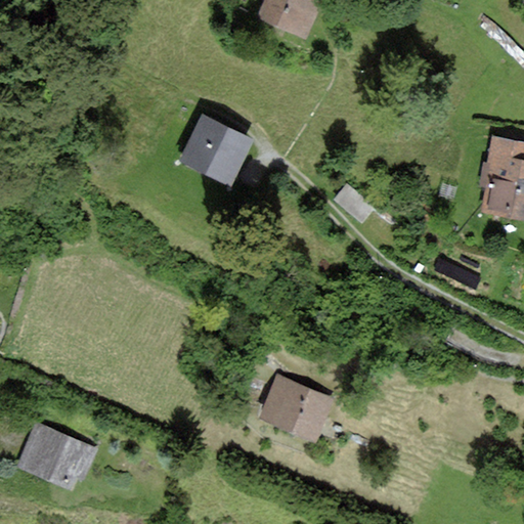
[(321,0),(261,0),(266,2),(258,19),(305,40),(321,0)]
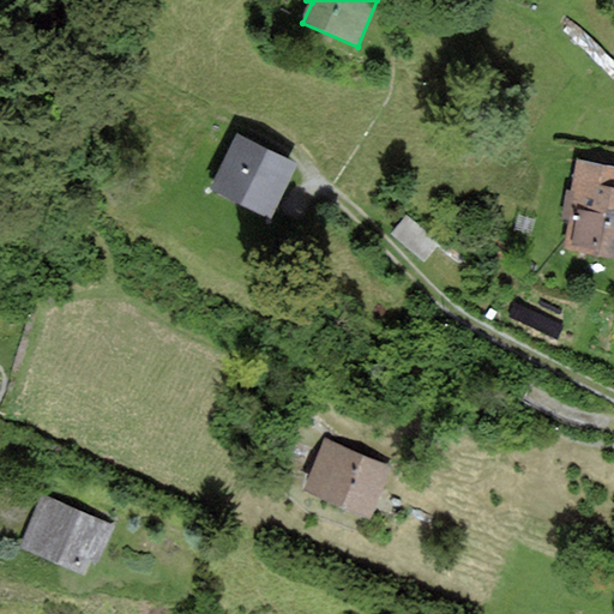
[(234,134),(205,190),(266,221),(295,166),(234,134)]
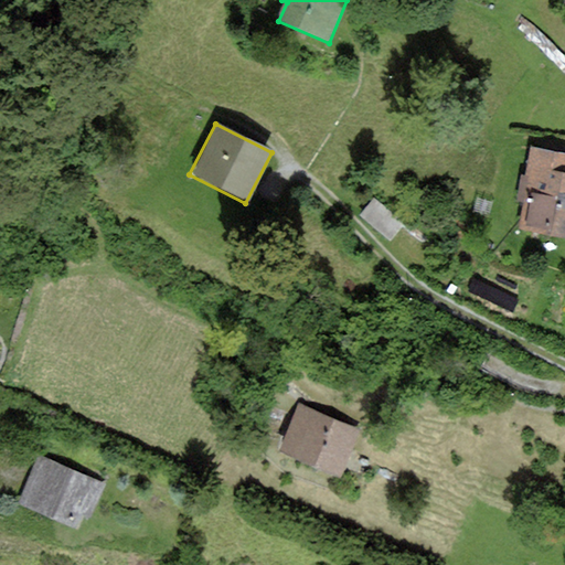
[(564,155),(533,148),(524,190),(532,192),(524,232),(564,240),(564,155)]
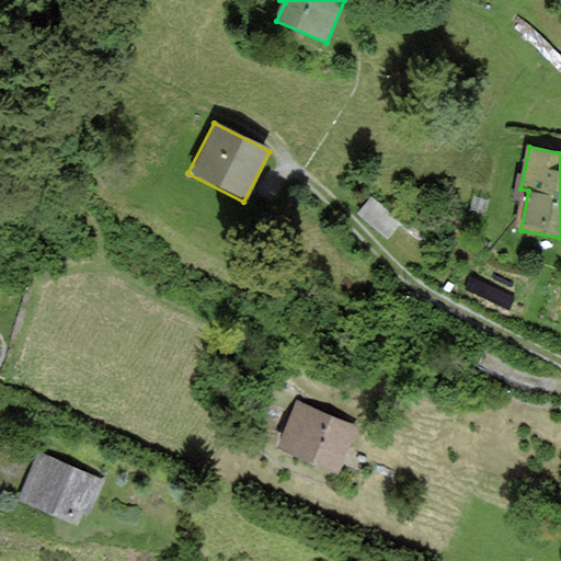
[(357,214),(392,229),(401,208),(367,193),(357,214)]
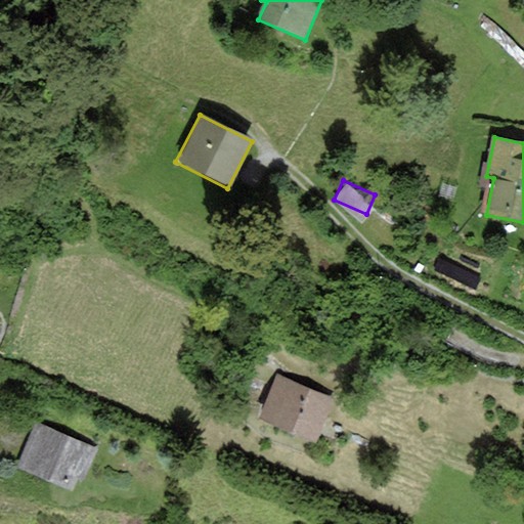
[(282,379),(266,421),(322,442),(339,399),(282,379)]
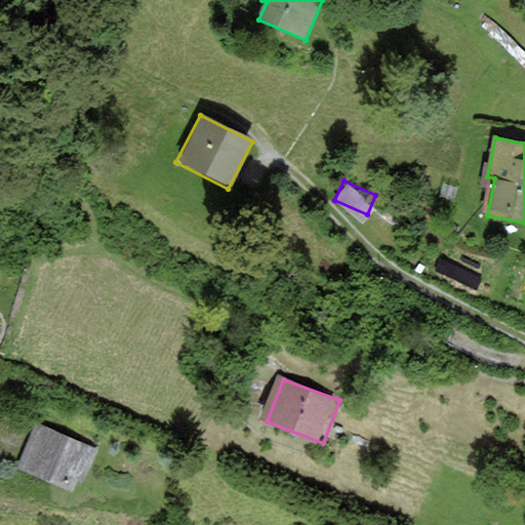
[(40,419),(18,463),(74,491),(95,446),(40,419)]
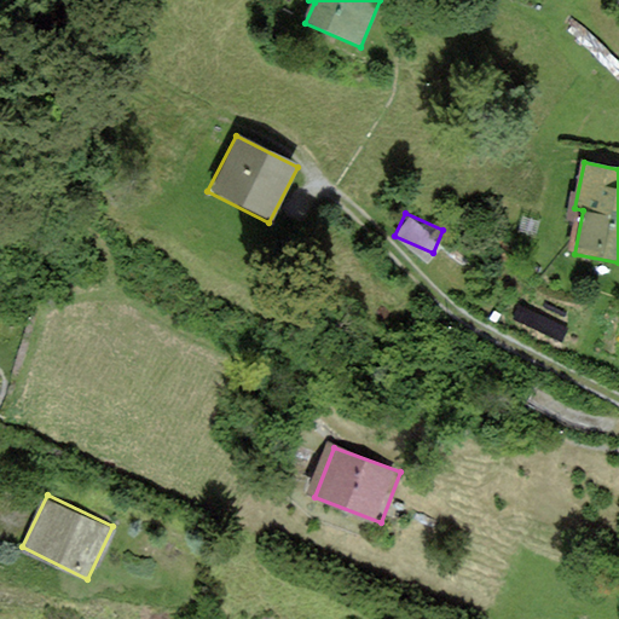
All buildings are outlined.
